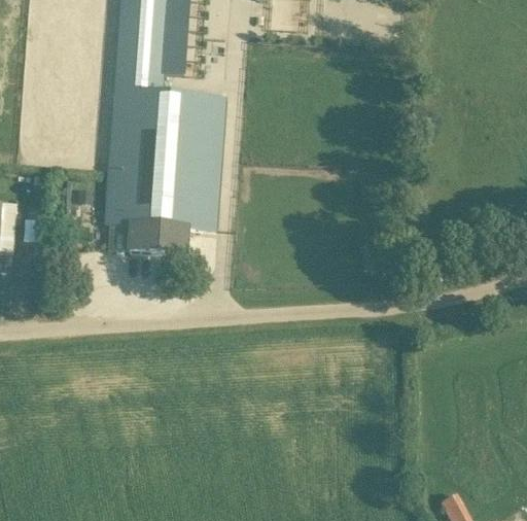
[(119,0),(106,221),(128,222),(191,227),(218,229),(227,95),(163,90),(170,0),(119,0)]
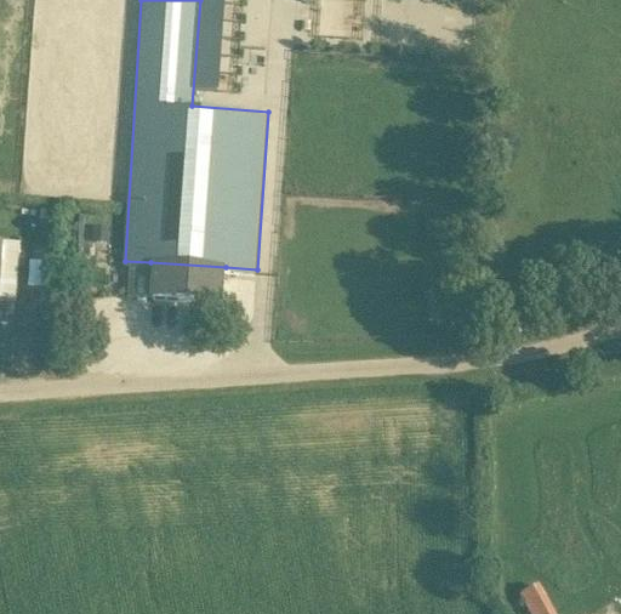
[(200,0),(193,85),(218,87),(224,0),(200,0)]
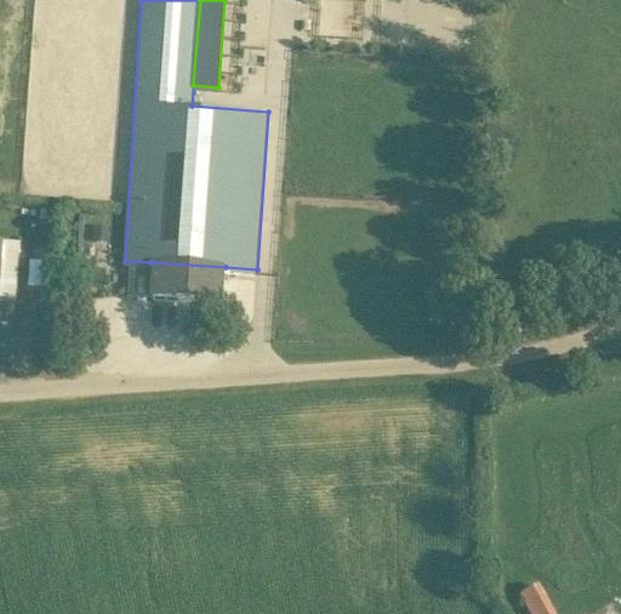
[(92,239),(108,240),(109,223),(93,222),(92,239)]
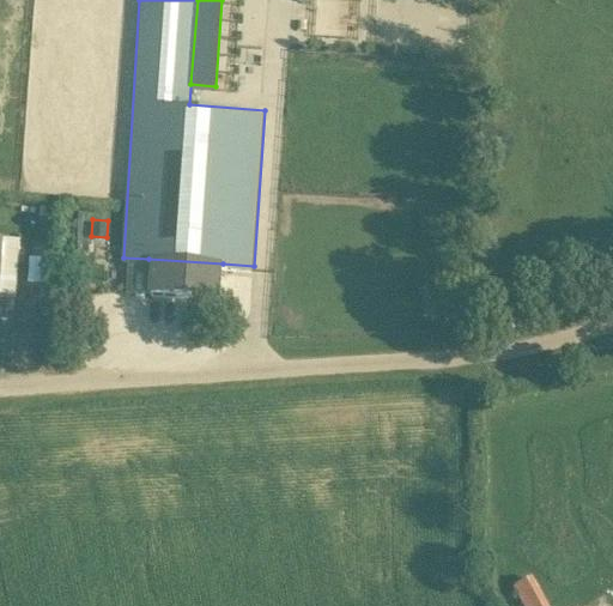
[(19,238),(0,236),(0,295),(16,296),(19,238)]
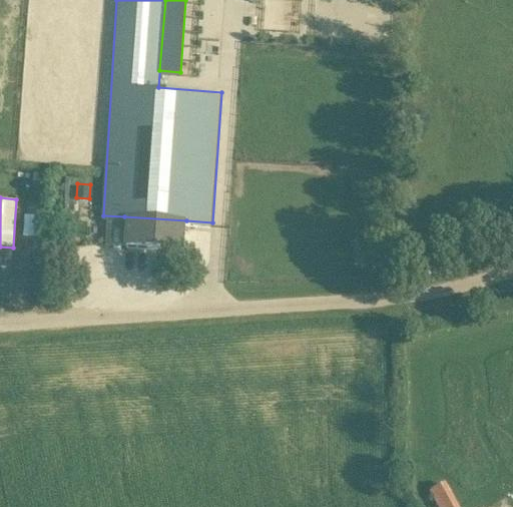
[(41,212),(24,212),(24,232),(40,233),(41,212)]
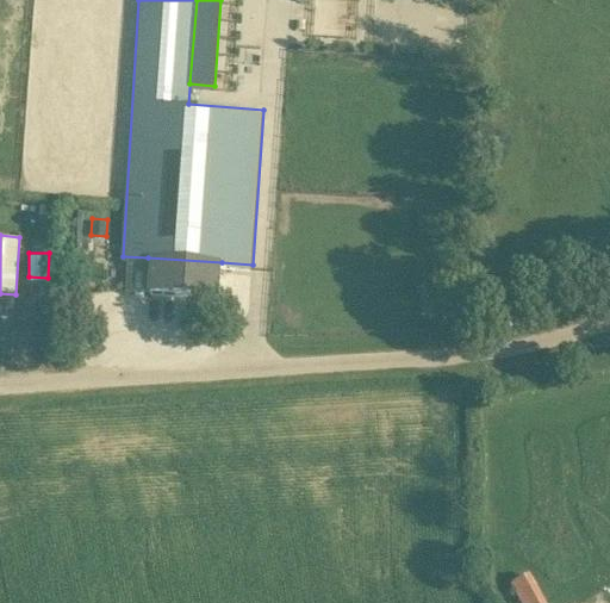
[(148,258),(147,280),(145,288),(219,294),(222,262),(148,258)]
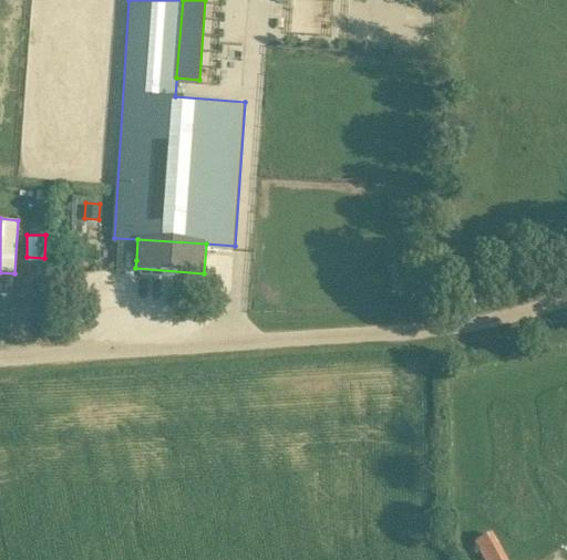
[(474,539),(485,559),(506,559),(509,559),(493,529),(474,539)]
